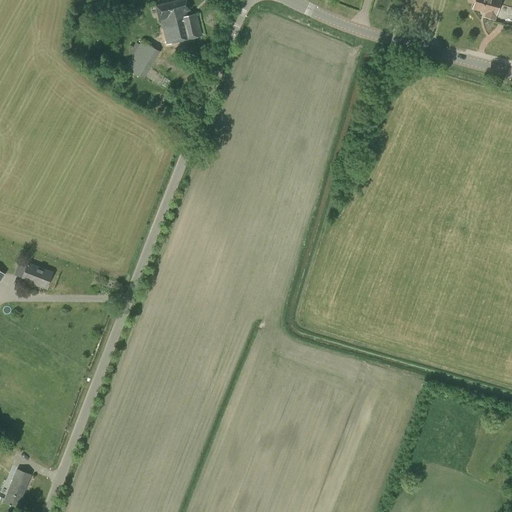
[(195,37),(188,10),(190,10),(187,0),(177,0),(156,5),(159,20),(161,19),(167,44),(195,37)]
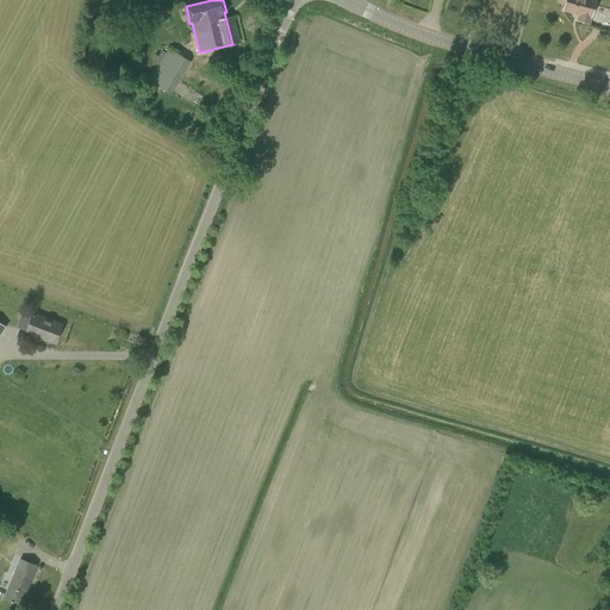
[(589,23),(595,0),(565,0),(564,10),(576,13),(576,12),(579,13),(578,20),(589,23)]
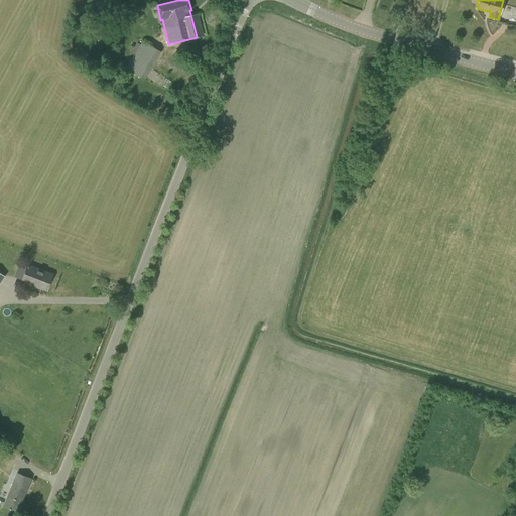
[(145,80),(161,51),(139,38),(129,55),(133,57),(126,69),(145,80)]
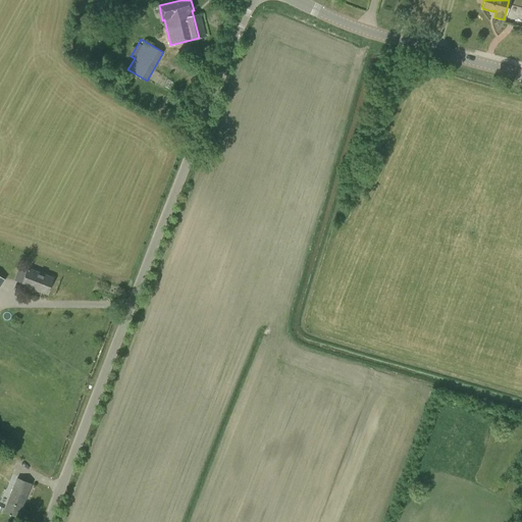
[(47,294),(53,278),(28,268),(21,284),(47,294)]
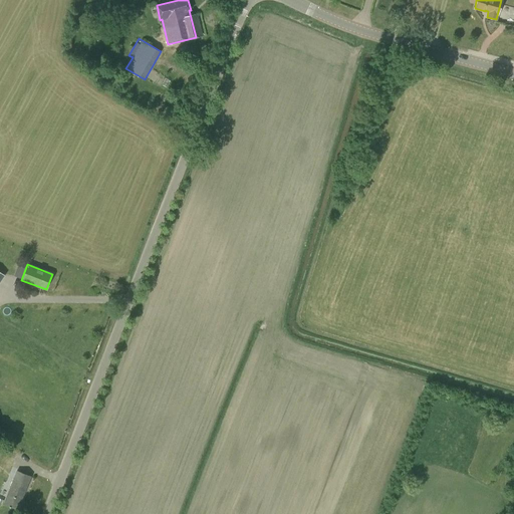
[(18,509),(31,476),(17,471),(4,503),(18,509)]
